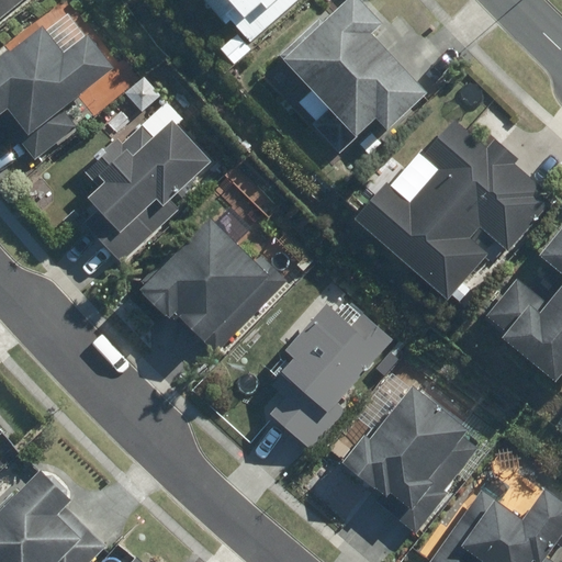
[(0,0),(0,24),(26,0),(0,0)]
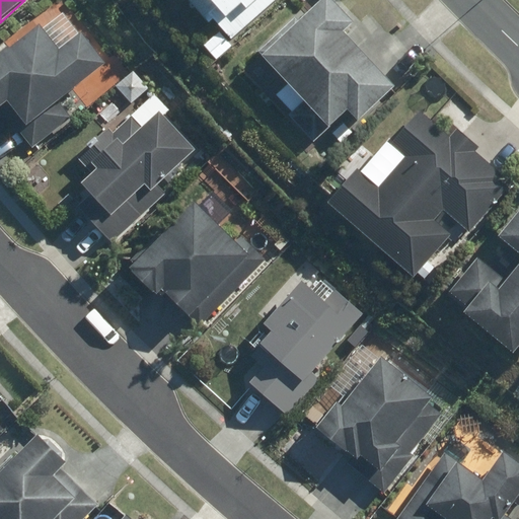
[(188,0),(228,45),(277,0),(188,0)]
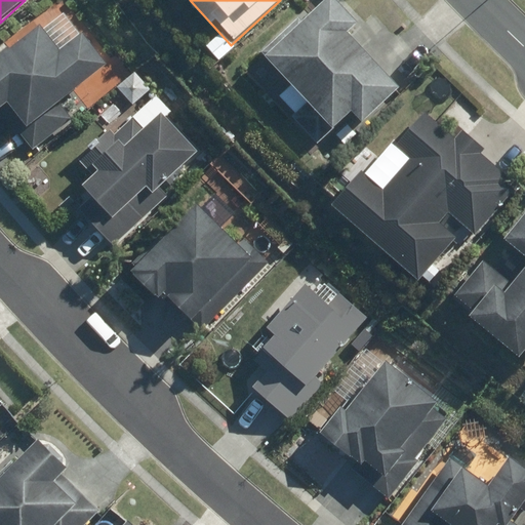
[(363,124),(401,87),(351,34),(360,25),(335,0),(317,0),(261,53),(346,140),(363,124)]
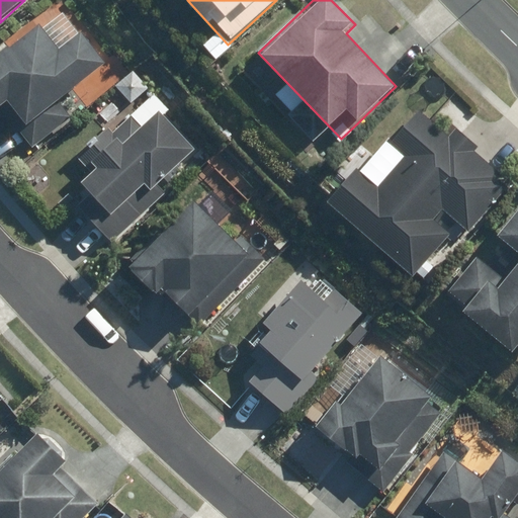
[(0,107),(31,148),(73,114),(62,100),(107,64),(66,12),(45,29),(39,23),(0,54),(0,107)]
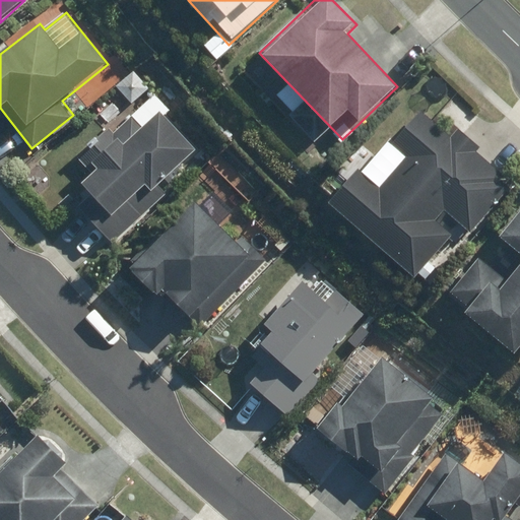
[(77,206),(113,243),(168,189),(161,183),(197,148),(166,117),(172,110),(153,91),(117,128),(111,121),(76,155),(90,171),(79,182),(90,193),(77,206)]
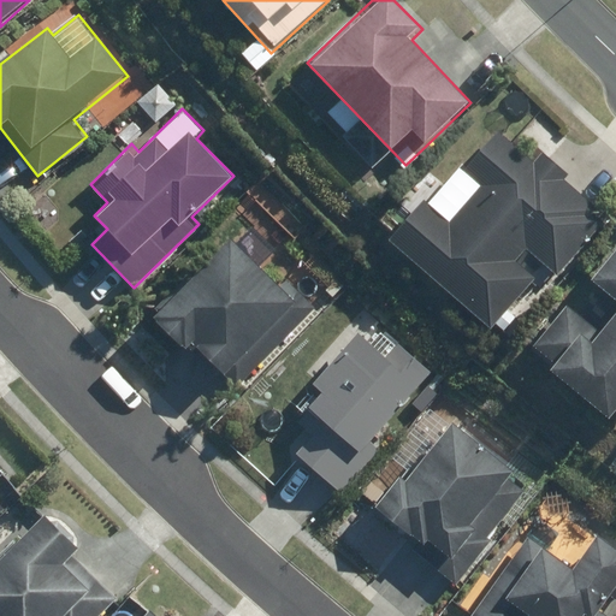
[(427,199),(391,243),(493,327),(533,278),(514,261),(526,247),(560,274),(606,218),(566,184),(570,178),(539,152),(532,160),(496,130),(461,172),(478,187),(451,218),(427,199)]
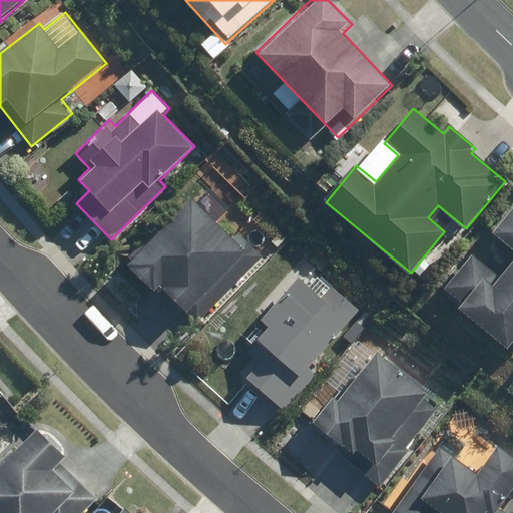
[(198,324),(265,262),(237,233),(231,239),(195,200),(127,265),(153,293),(161,286),(198,324)]
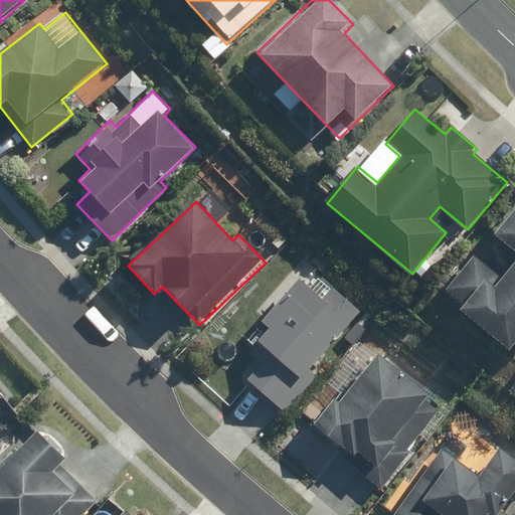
[(471,255),(441,289),(511,352),(514,347),(514,209),(495,232),(514,249),(514,258),(497,279),(471,255)]
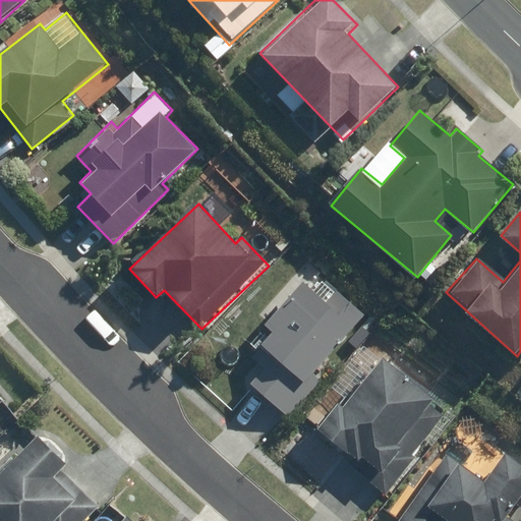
[(312,372),(364,314),(311,268),(265,321),(274,329),(252,353),(264,362),(246,381),(289,419),(323,381),(312,372)]
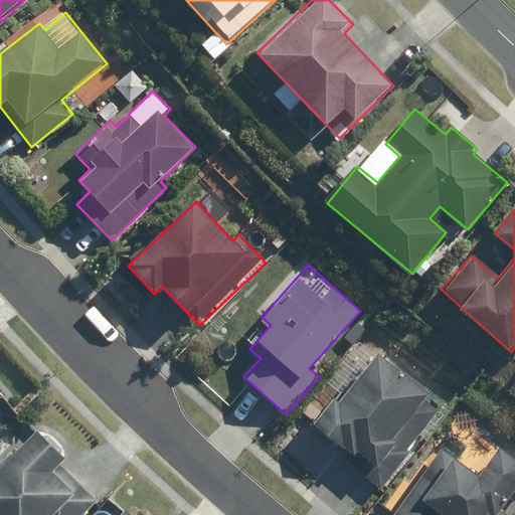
[(385,490),(459,398),(392,346),(382,359),(375,353),(338,400),(335,397),(315,421),(372,468),(366,475),(385,490)]
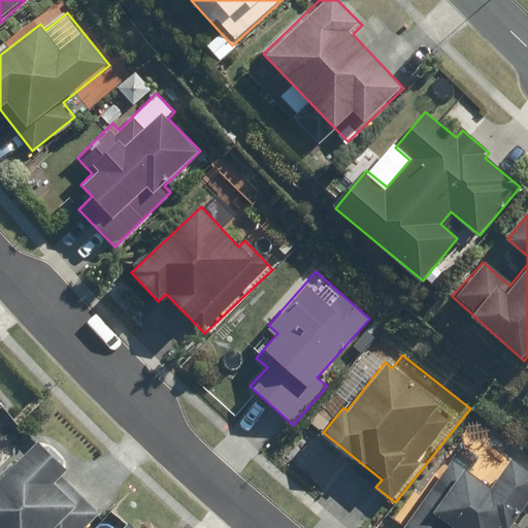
[(0,416),(8,409),(0,399),(0,416)]
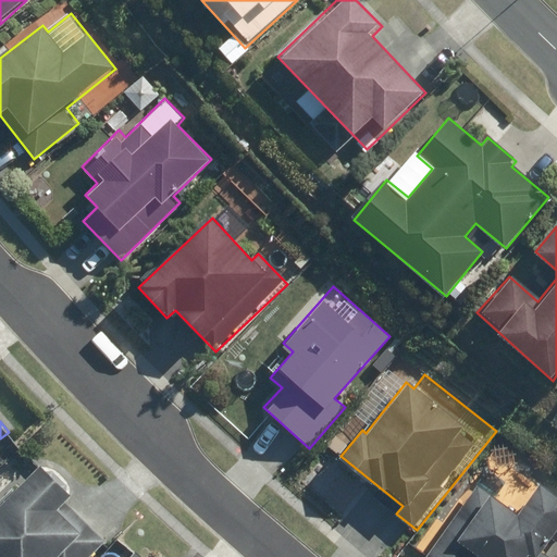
[(0,556),(90,556),(104,544),(66,503),(70,498),(41,468),(0,506),(0,556)]
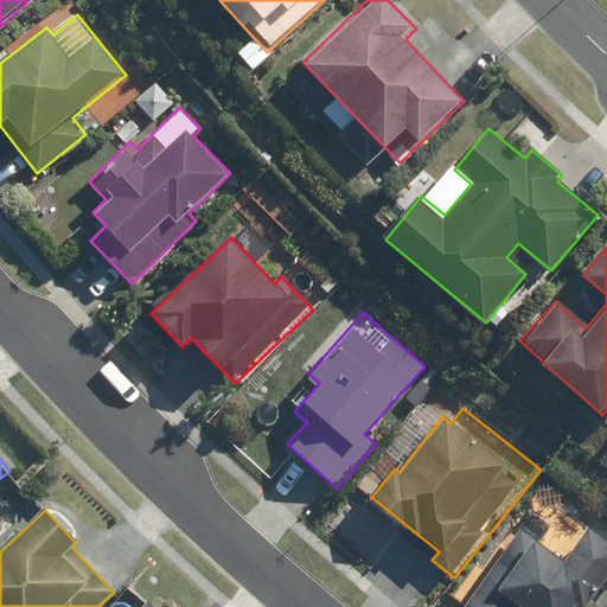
[(564,558),(523,528),(465,606),(466,606),(599,606),(606,598),(606,540),(588,526),(564,558)]
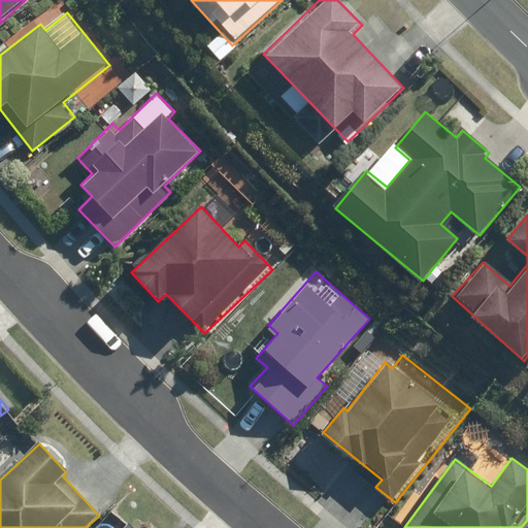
All buildings are outlined.
